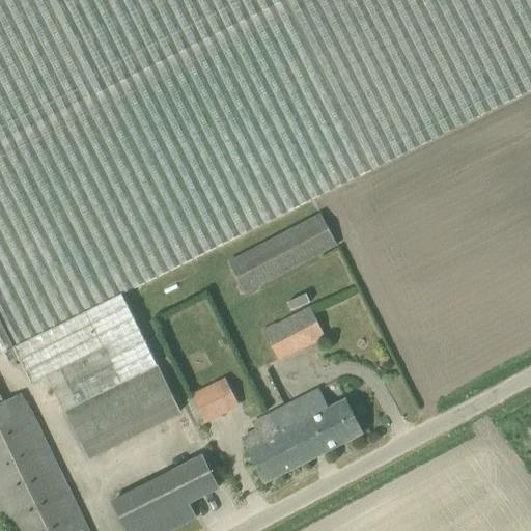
[(530,90),(530,0),(0,0),(0,355),(16,348),(123,294),(530,90)]
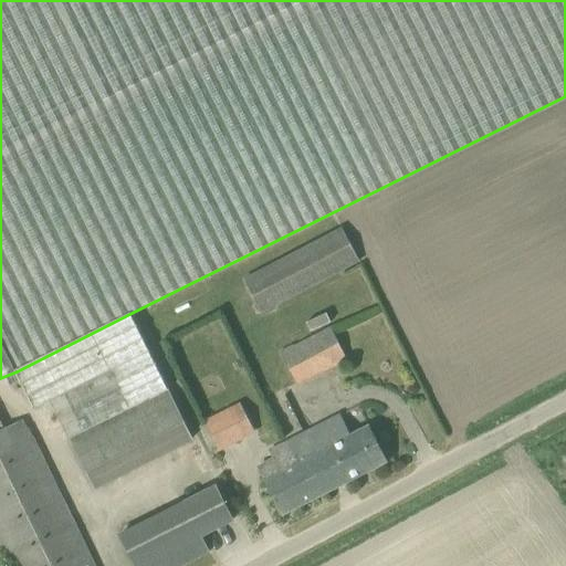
[(359,261),(343,229),(244,281),(260,313),(359,261)]
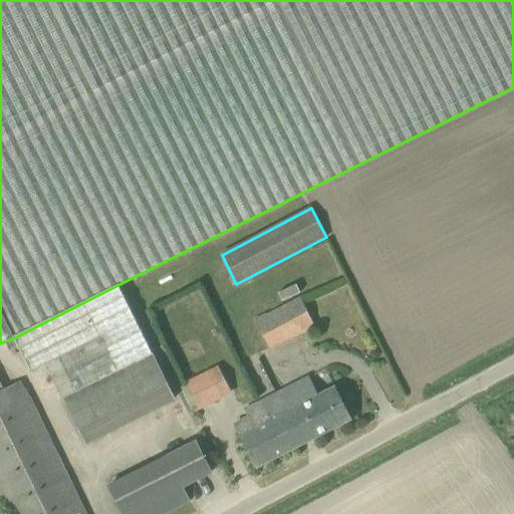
[(277,290),(281,299),(300,292),(297,283),(277,290)]
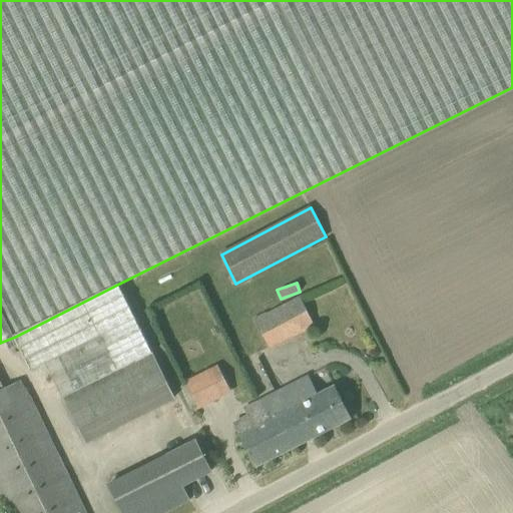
[(152,354),(119,284),(15,337),(31,371),(100,337),(116,371),(63,398),(86,443),(175,399),(152,354)]
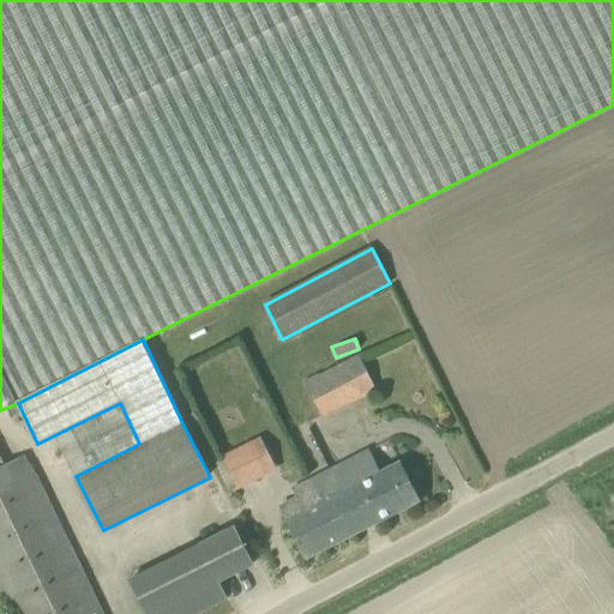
[(305,384),(321,416),(375,389),(359,356),(305,384)]
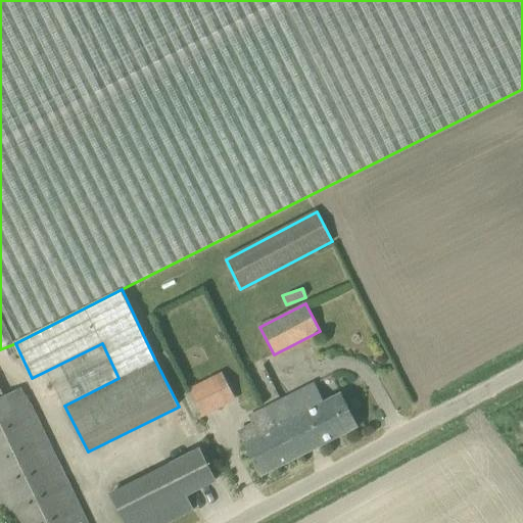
[(202,418),(235,401),(221,373),(188,389),(202,418)]
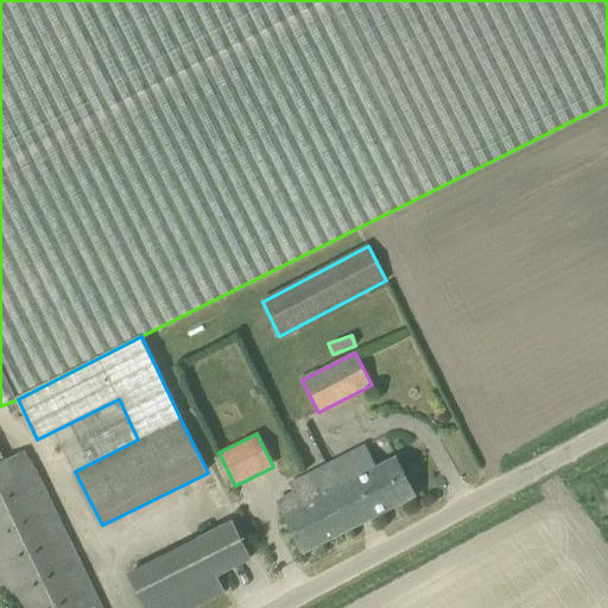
[(284,515),(303,553),(416,495),(397,457),(377,468),(365,447),(289,485),(301,507),(284,515)]
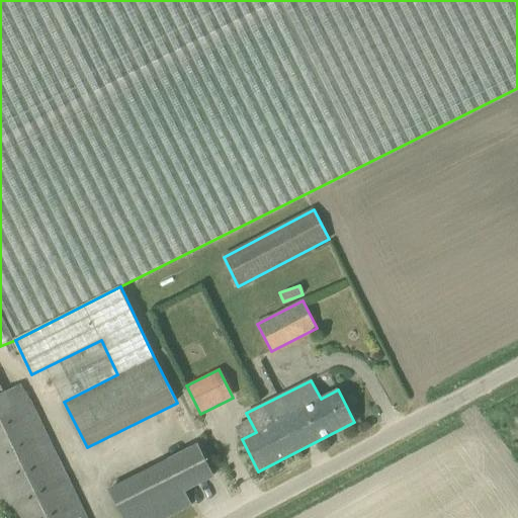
[(0,495),(10,517),(85,517),(21,384),(4,393),(0,382),(0,495)]
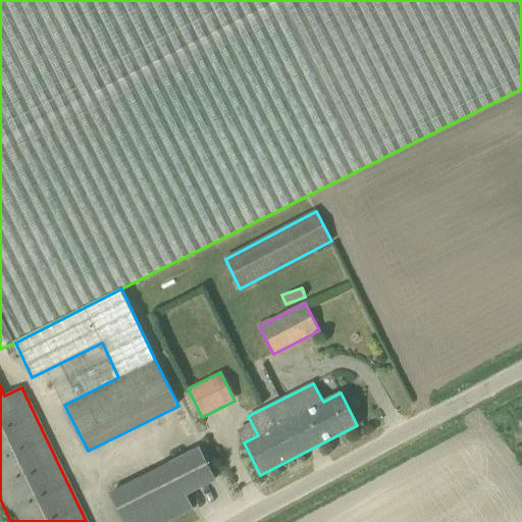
[(201,449),(171,464),(186,493),(215,478),(201,449)]
